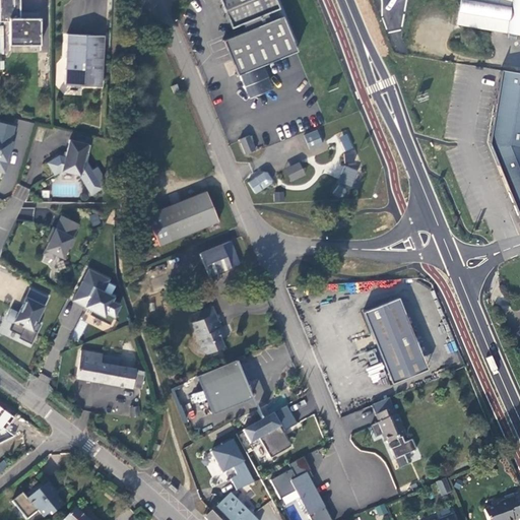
[(0,0),(0,21),(9,21),(9,44),(18,44),(18,45),(28,45),(28,44),(41,44),(41,18),(28,18),(28,21),(20,20),(20,18),(20,0),(0,0)]
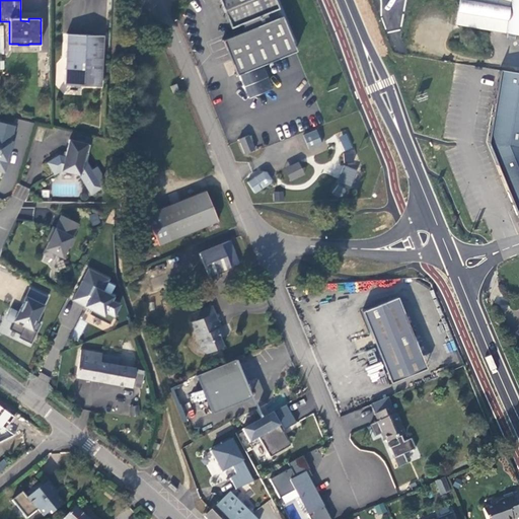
[(275,0),(219,0),(231,27),(242,23),(267,13),(279,8),(275,0)]
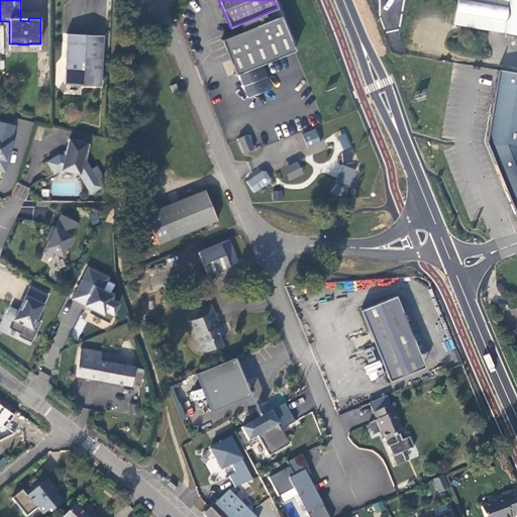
[(516,0),(456,0),(452,24),(516,34),(516,0)]
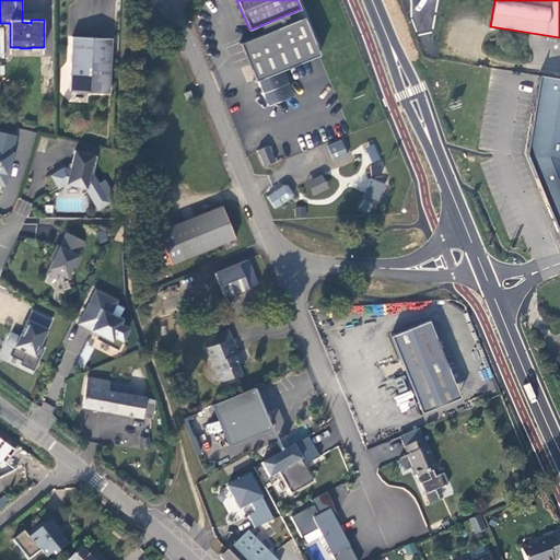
[(261,25),(265,33),(240,43),(255,81),(319,55),(303,16),(290,22),(288,14),(261,25)]
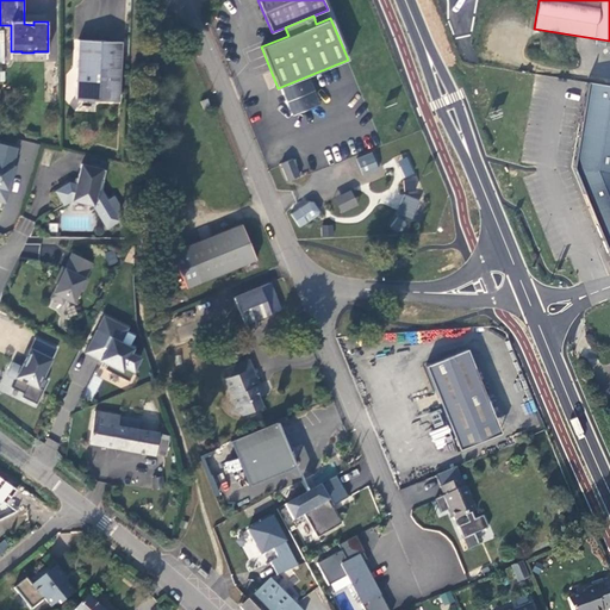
[(10,60),(11,26),(1,25),(1,58),(10,60)]
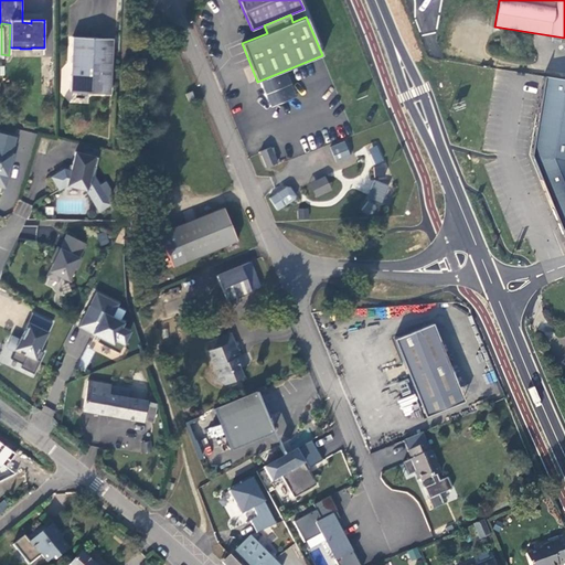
[(113,39),(73,36),(71,92),(110,94),(113,39)]
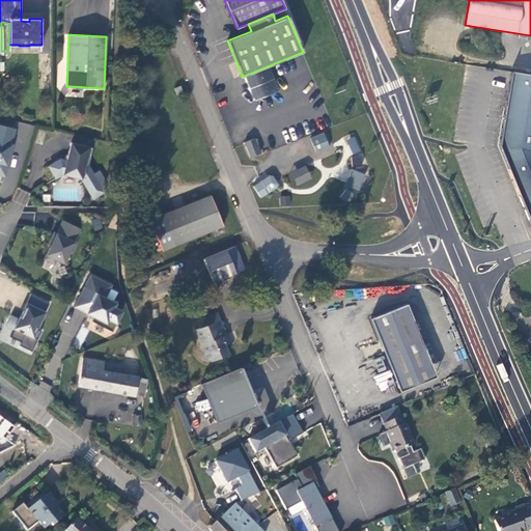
[(305,71),(294,62),(285,74),(289,77),(296,82),(305,71)]
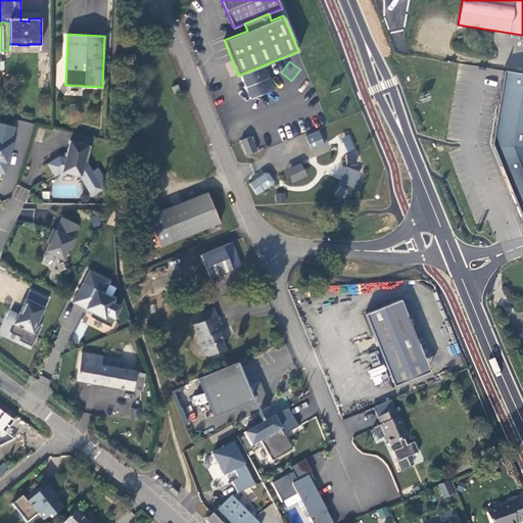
[(522,73),(506,70),(494,143),(522,147),(522,73)]
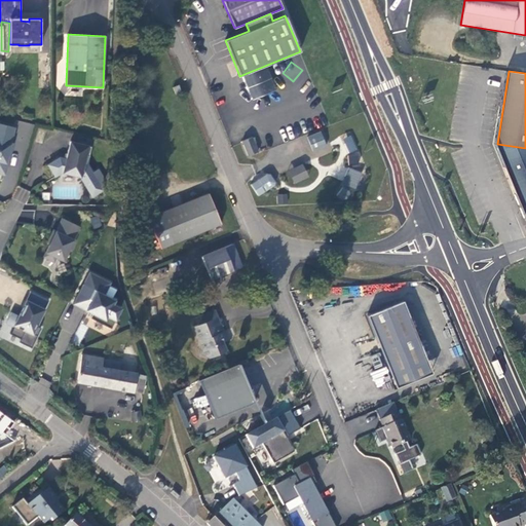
[(279,87),(274,74),(267,77),(272,90),(279,87)]
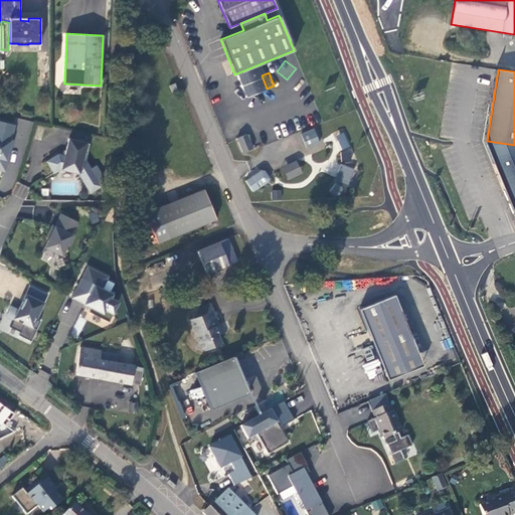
[(260,92),(267,89),(262,75),(254,78),(260,92)]
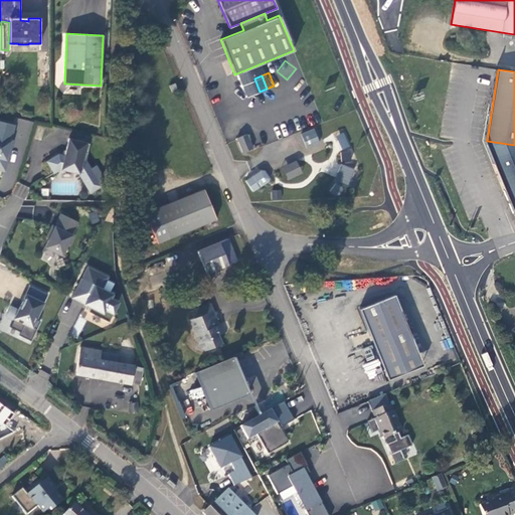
[(169,86),(172,94),(178,91),(174,83),(169,86)]
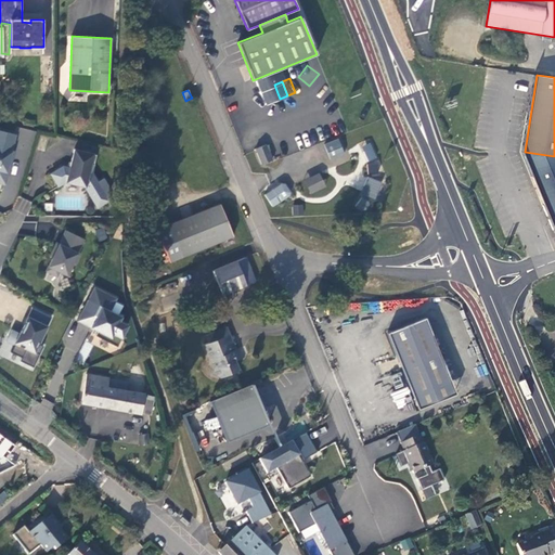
[(0,183),(4,184),(8,172),(5,172),(9,162),(11,163),(13,153),(11,152),(15,136),(0,131),(0,183)]
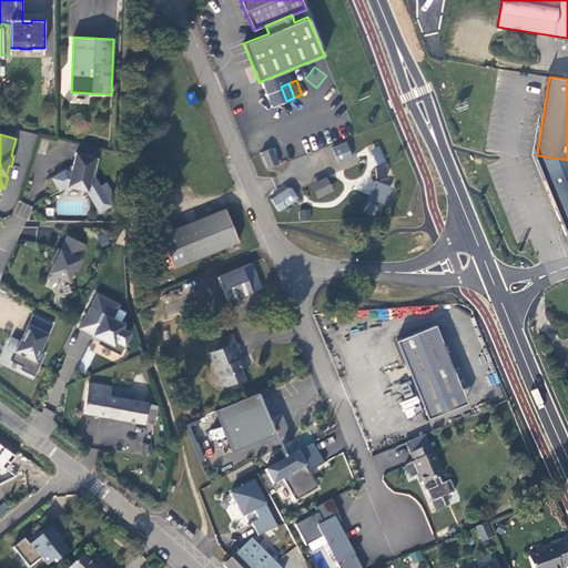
[(346,141),(332,148),(337,162),(352,155),(346,141)]
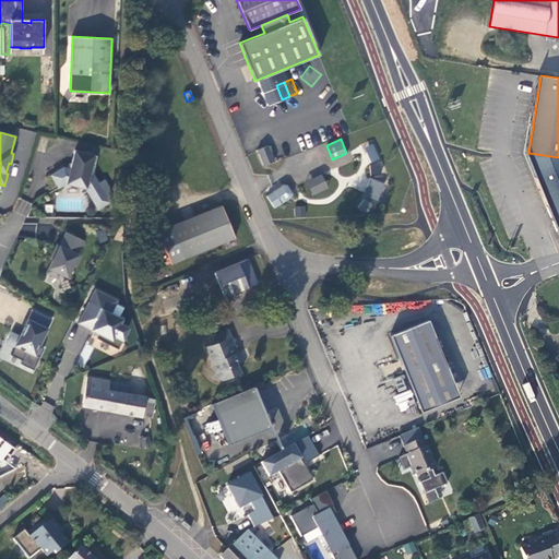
[(371,163),(380,159),(373,143),(365,147),(371,163)]
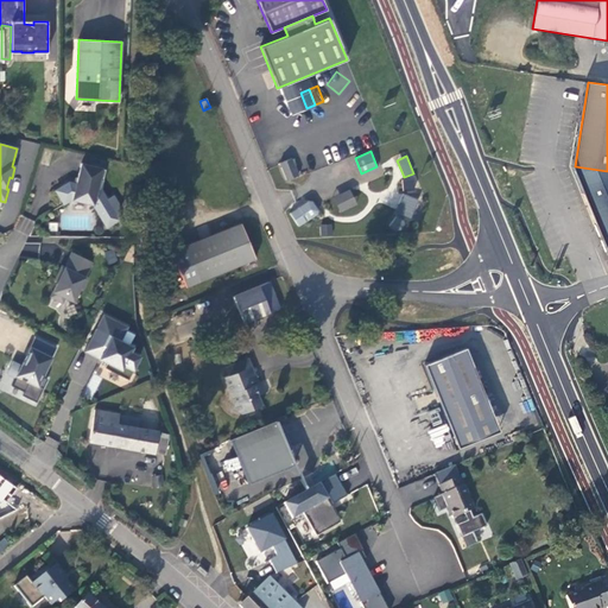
[(292,158),(279,163),(286,179),(298,175),(292,158)]
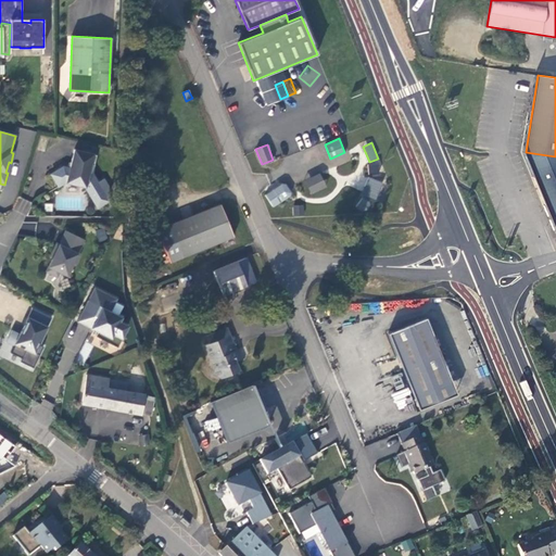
[(70,168),(63,166),(50,174),(58,187),(65,182),(85,187),(97,209),(109,201),(104,194),(111,190),(103,179),(98,182),(92,173),(97,155),(74,150),(70,168)]
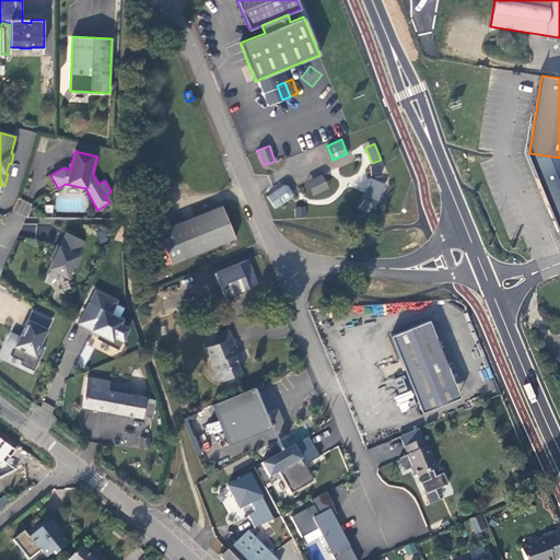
[(559,158),(529,153),(559,229),(559,158)]
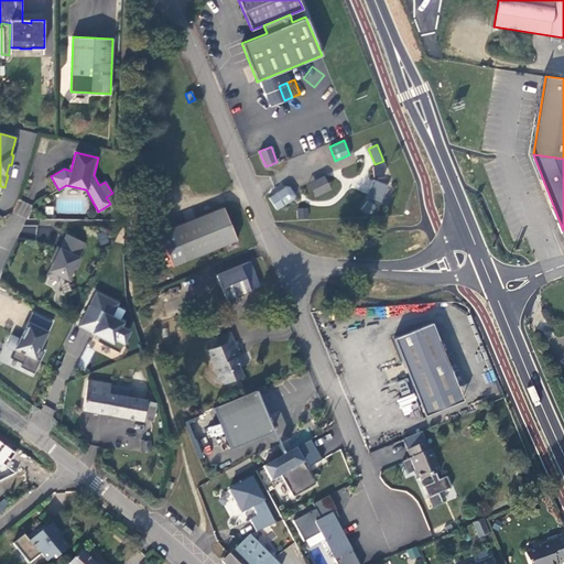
[(373,164),(375,176),(386,176),(384,164),(373,164)]
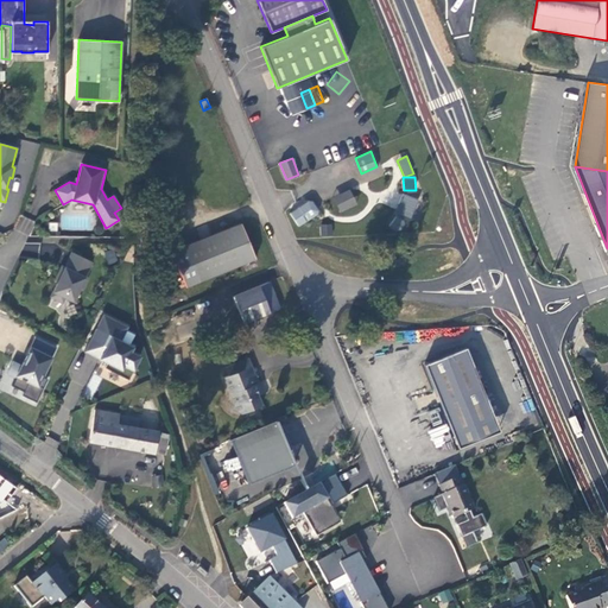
[(355,203),(348,190),(331,198),(339,211),(355,203)]
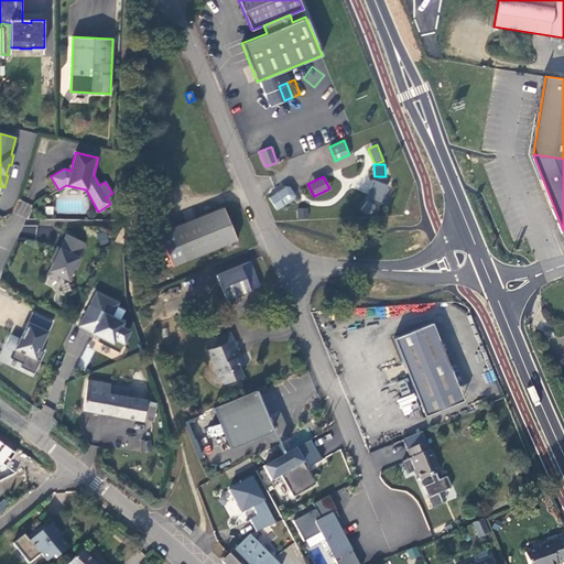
[(392,186),(372,180),(365,199),(386,206),(392,186)]
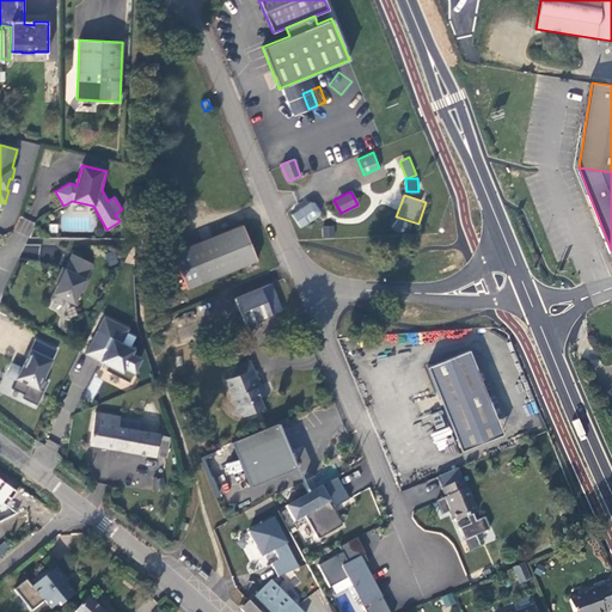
[(304,206),(298,209),(307,222),(313,218),(313,215),(306,206),(304,206)]
